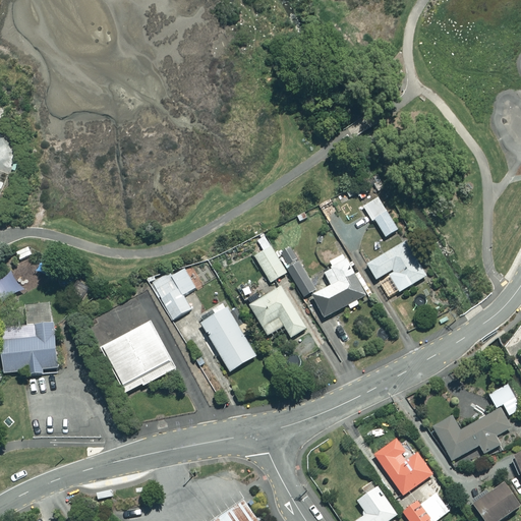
[(380,196),(364,206),(385,238),(400,228),(380,196)]
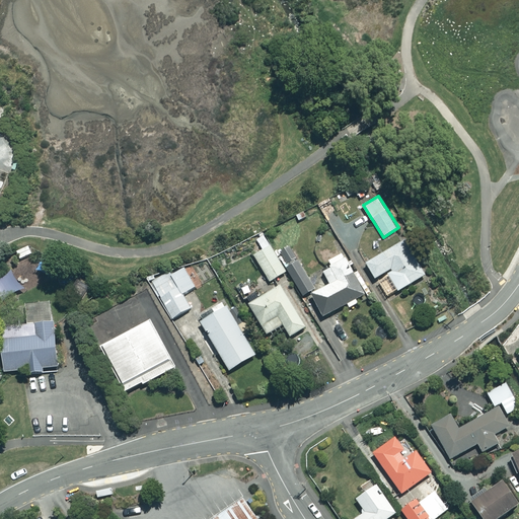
[(402,241),(365,264),(374,278),(411,255),(402,241)]
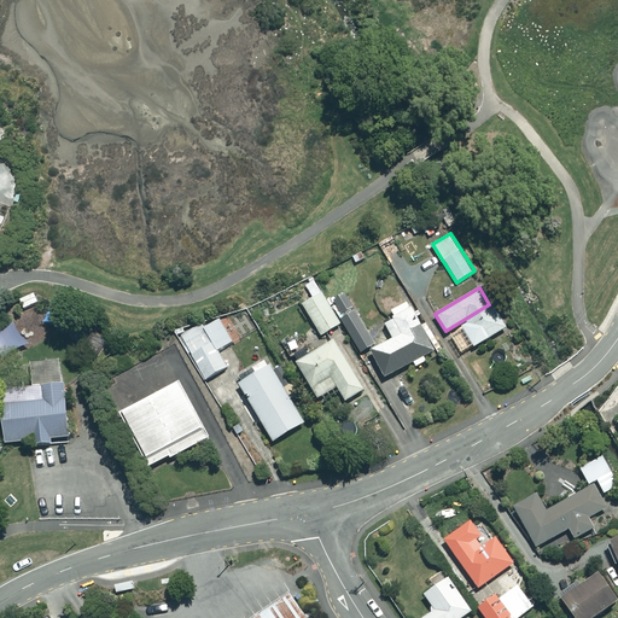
[(321,293),(302,304),(320,336),(339,324),(321,293)]
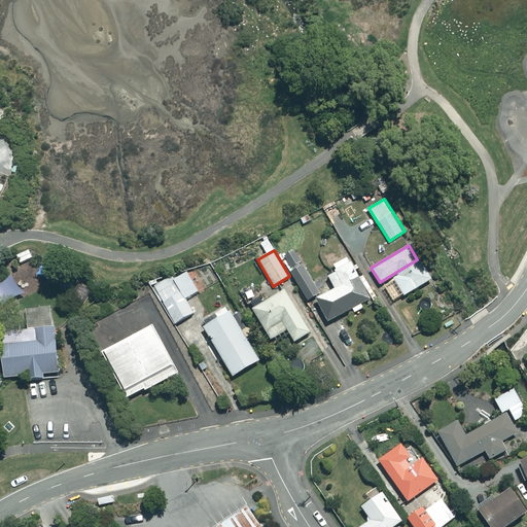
[(301,261),(294,250),(284,255),(290,268),(301,261)]
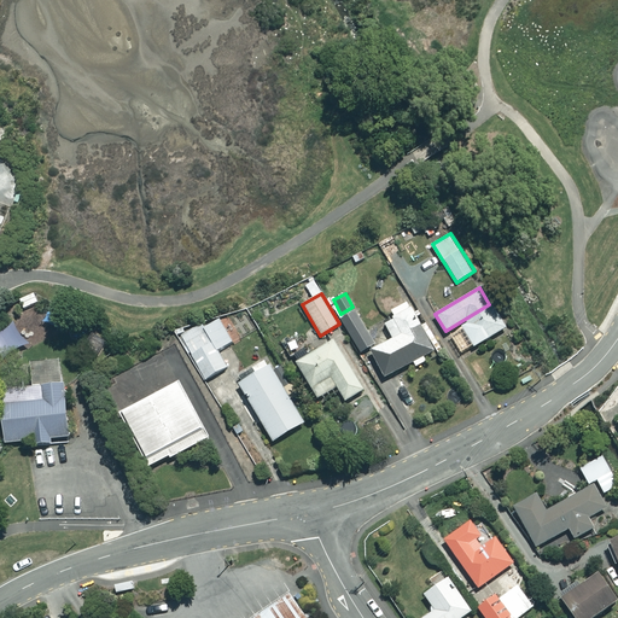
[(392,337),(371,350),(386,378),(435,350),(406,302),(389,312),(394,319),(385,325),(392,337)]
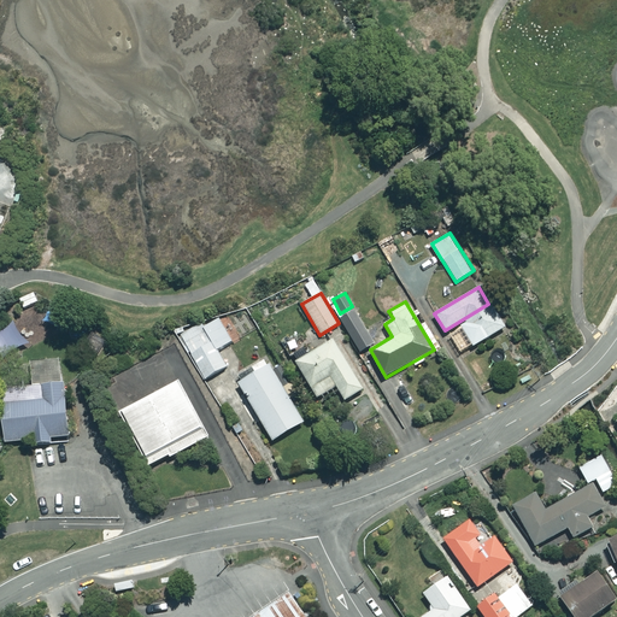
[(460,329),(474,348),(507,327),(494,306),(460,329)]
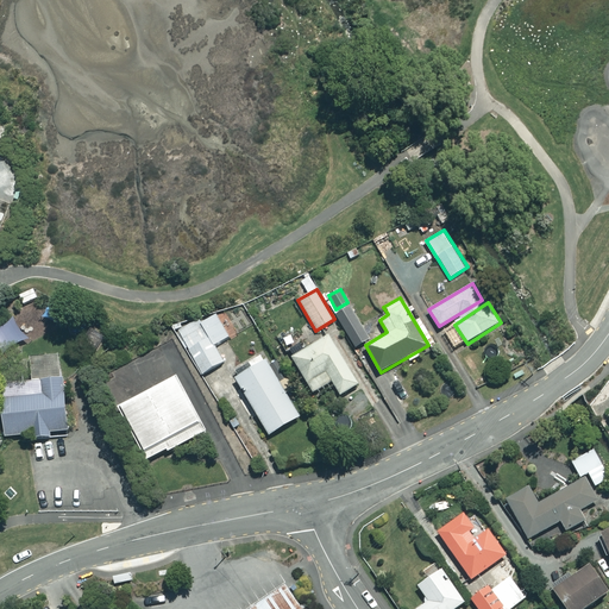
[(350,303),(337,312),(356,344),(369,336),(350,303)]
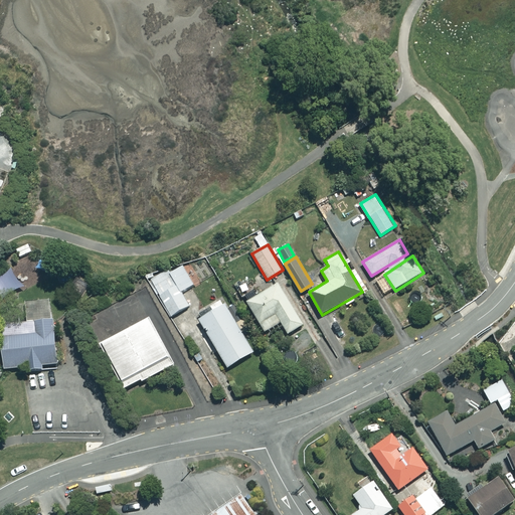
[(151,282),(170,318),(189,308),(181,292),(195,285),(184,265),(151,282)]
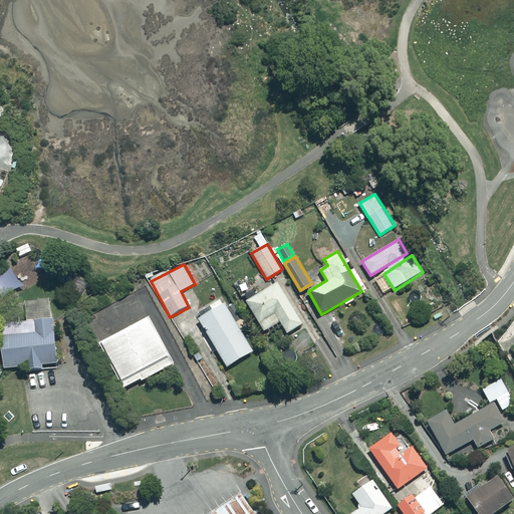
[(247,302),(266,332),(279,323),(285,332),(302,322),(277,283),(247,302)]
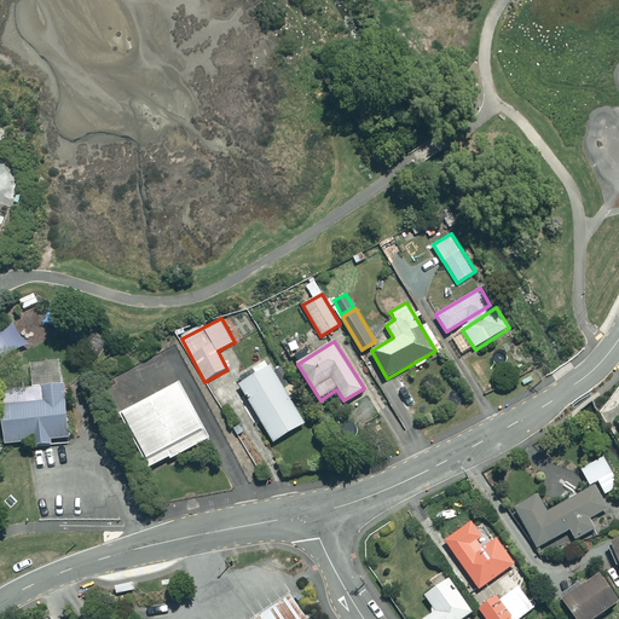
[(0,392),(0,406),(4,446),(34,443),(34,447),(52,445),(51,441),(70,439),(64,386),(62,386),(58,362),(30,364),(33,389),(0,392)]
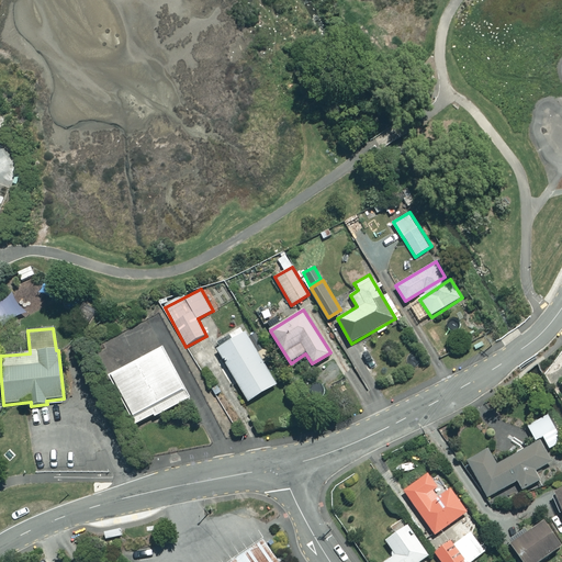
[(246,332),(217,348),(250,403),(278,385),(246,332)]
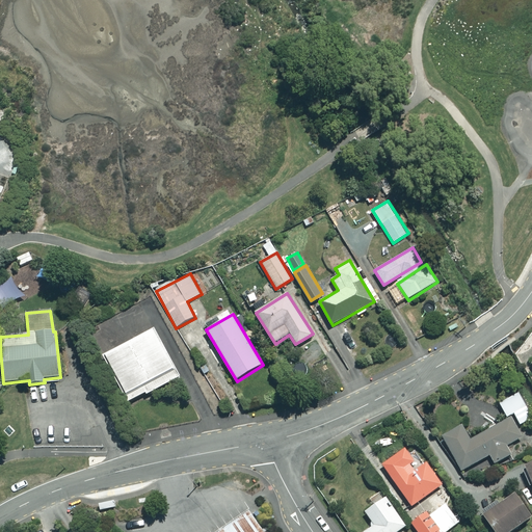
[(153,326),(104,350),(129,400),(177,376),(153,326)]
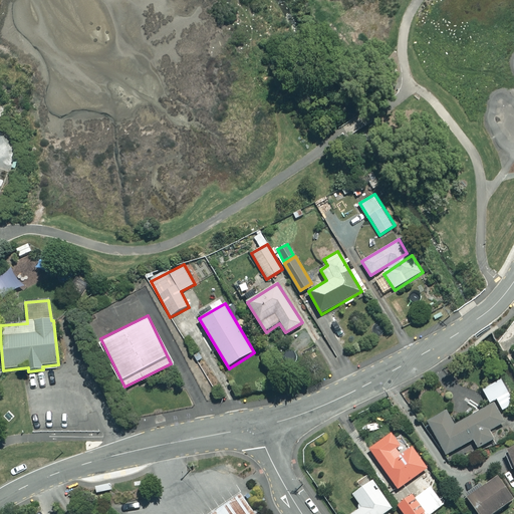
[(507,421),(502,412),(513,405),(513,401),(501,378),(482,390),(490,405),(454,425),(446,411),(428,422),(446,455),(473,440),(478,449),(494,439),(489,431),(507,421)]
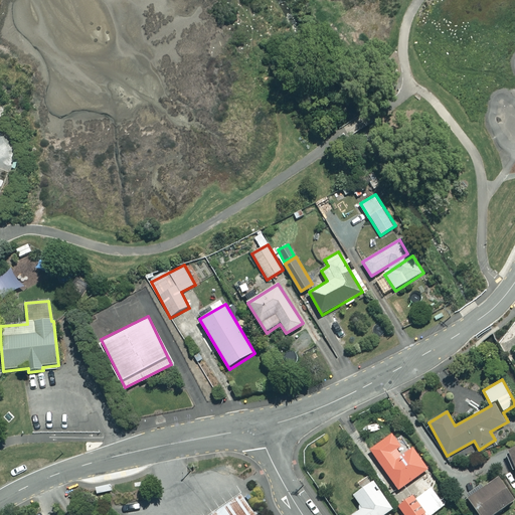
[(405,454),(391,435),(370,450),(398,490),(428,469),(414,448),(405,454)]
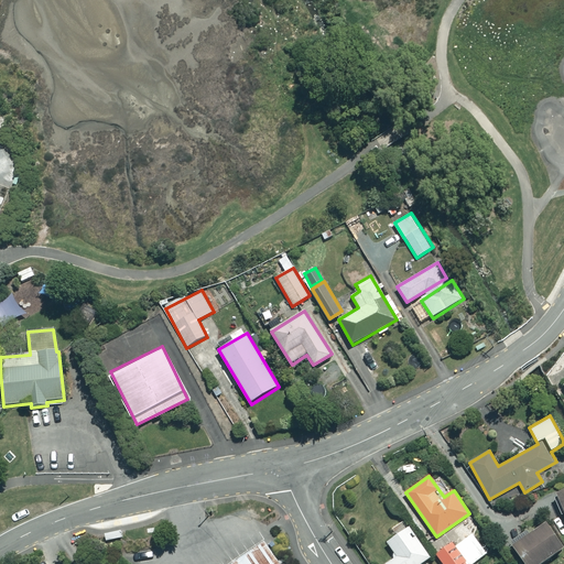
[(539,563),(563,549),(545,521),(511,544),(524,563),(539,563)]
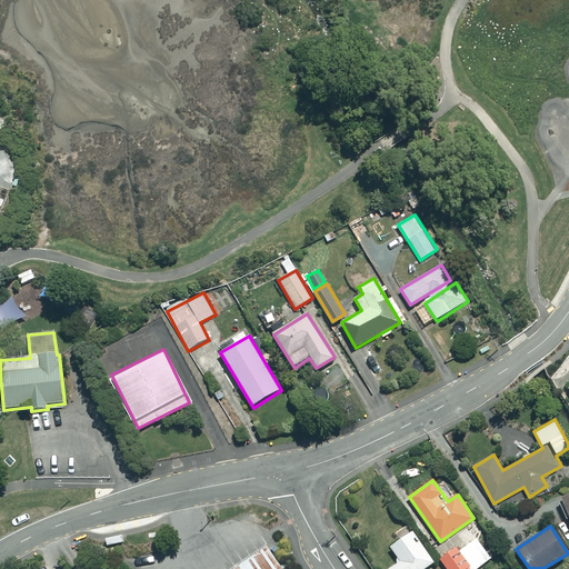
[(425,568),(435,562),(412,531),(390,547),(401,561),(389,568),(425,568)]
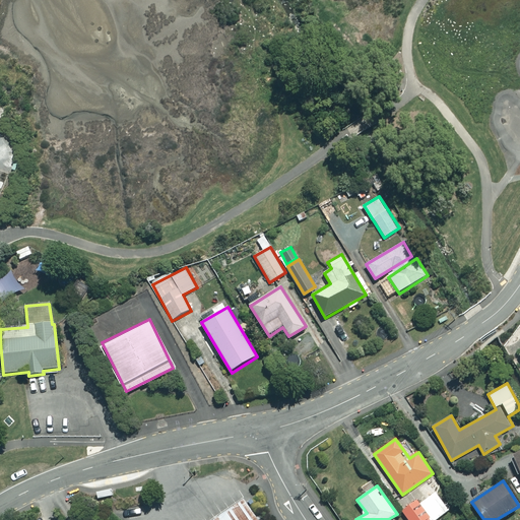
[(408,519),(431,519),(430,519),(437,514),(440,518),(448,511),(435,493),(420,504),(418,502),(403,513),(408,519)]
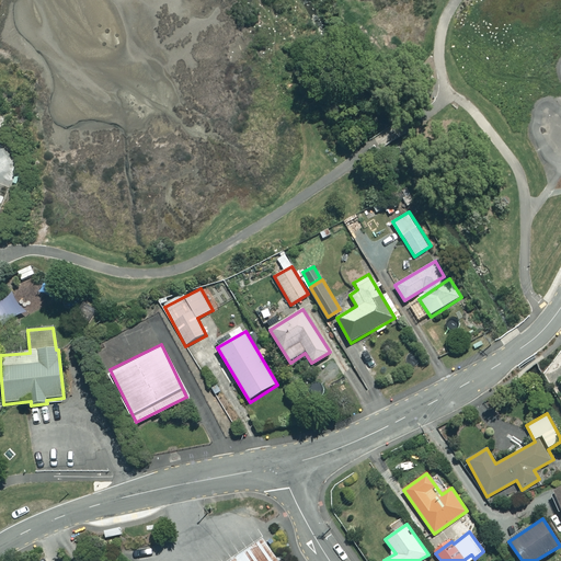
[(276,560),(263,541),(233,560),(276,560)]
